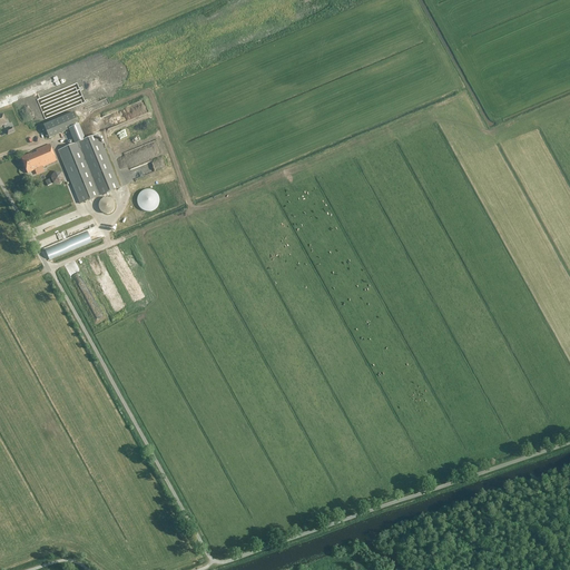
[(128,115),(148,110),(146,98),(125,104),(128,115)]
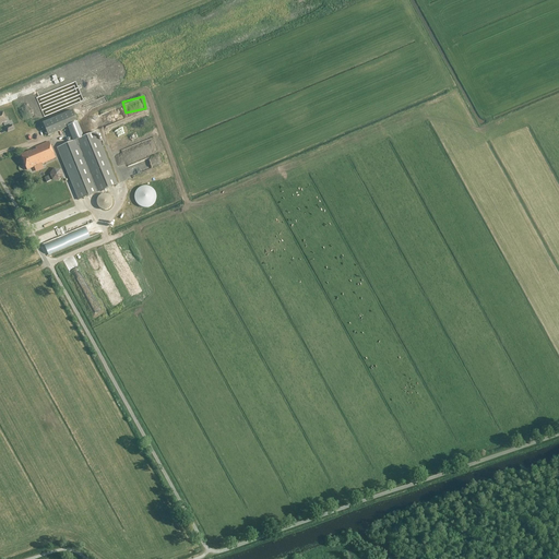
[(47,135),(78,122),(72,110),(43,122),(47,135)]
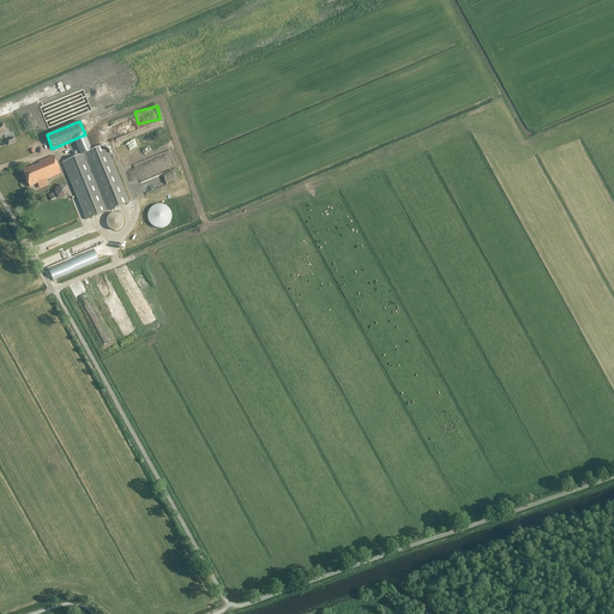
[(62,163),(79,204),(86,220),(128,202),(104,145),(62,163)]
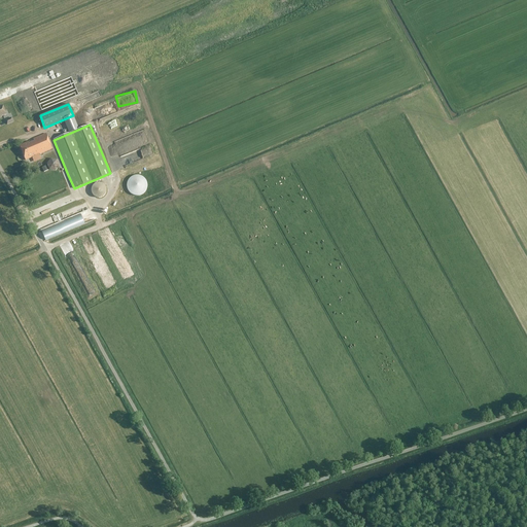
[(26,160),(51,149),(45,135),(33,140),(34,141),(30,143),(29,141),(20,145),(26,160)]
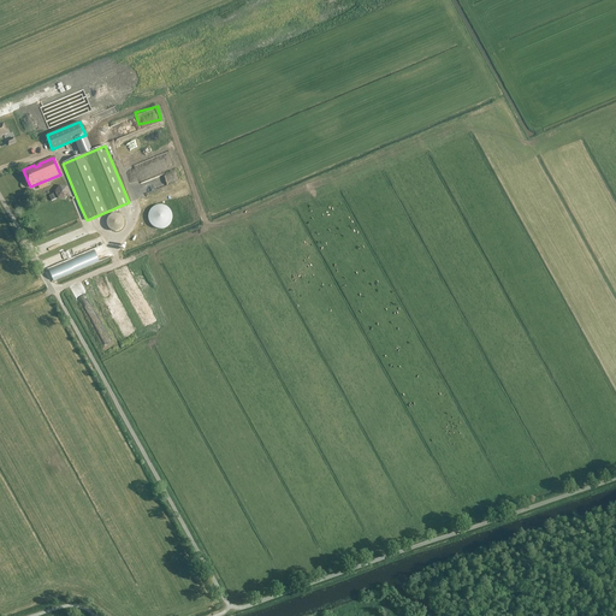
[(172,173),(173,177),(179,176),(178,167),(169,170),(170,175),(172,173)]
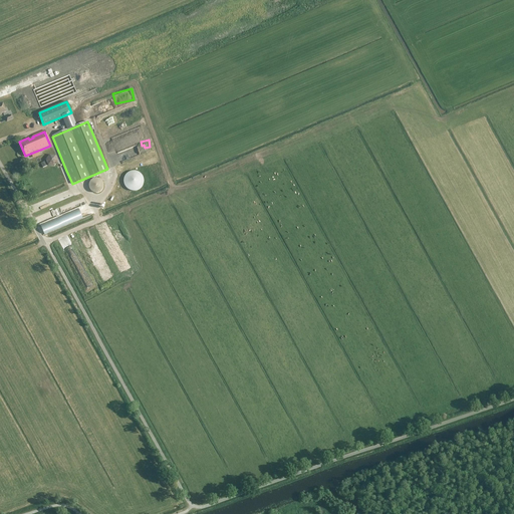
[(49,155),(45,160),(48,166),(54,167),(58,162),(55,156),(49,155)]
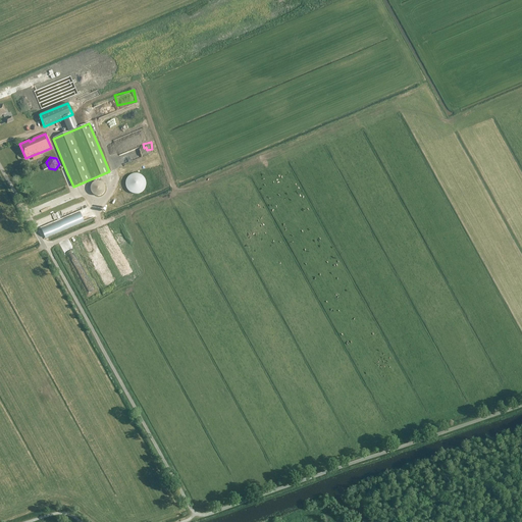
[(146,181),(145,180),(145,179),(145,178),(144,178),(144,177),(143,176),(142,176),(142,175),(141,175),(140,174),(139,174),(138,174),(138,173),(137,173),(136,173),(135,173),(134,174),(133,174),(132,174),(131,175),(129,175),(128,176),(127,177),(127,178),(126,179),(125,180),(125,181),(125,183),(125,184),(125,185),(125,186),(125,187),(126,188),(126,189),(126,190),(127,190),(127,191),(128,192),(129,192),(129,193),(131,193),(132,193),(133,194),(134,194),(135,194),(136,194),(137,194),(138,194),(139,194),(140,193),(141,193),(142,193),(142,192),(143,191),(144,191),(144,190),(145,189),(145,188),(146,187),(146,186),(146,185),(146,184),(146,183),(146,181)]
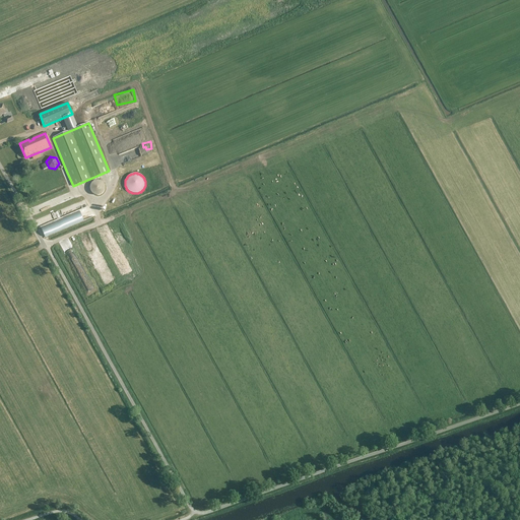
[(90,191),(92,193),(94,195),(96,195),(99,195),(102,194),(103,192),(104,190),(105,188),(104,185),(103,183),(101,182),(99,181),(96,180),(93,181),(91,182),(90,184),(89,187),(89,189),(90,191)]
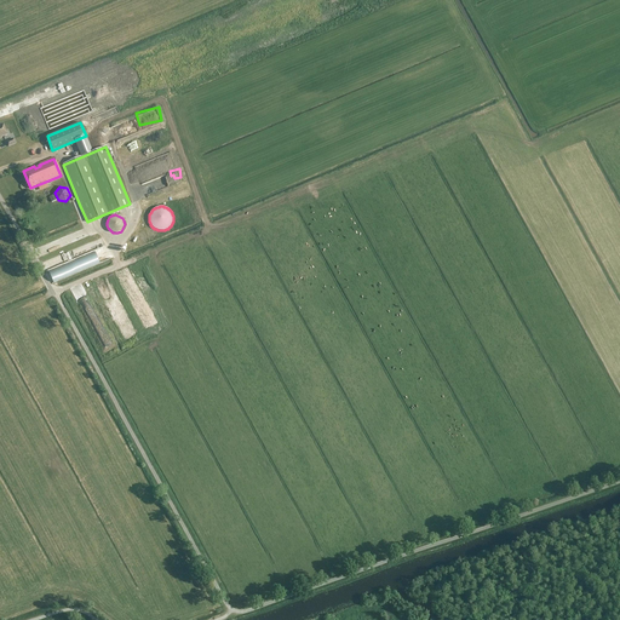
[(53,247),(81,237),(79,231),(39,246),(42,253),(55,250),(53,247)]
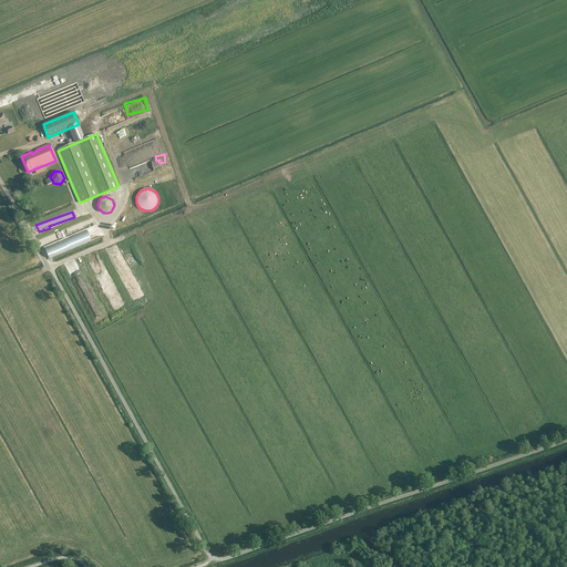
[(96,217),(62,229),(64,236),(99,224),(96,217)]
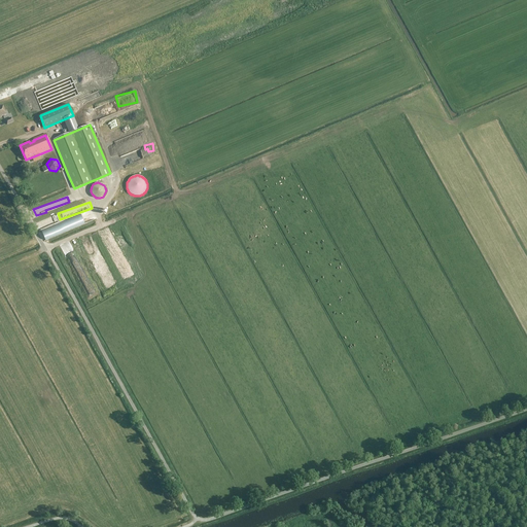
[(92,216),(95,214),(92,208),(77,215),(80,220),(90,215),(89,213),(90,212),(92,216)]
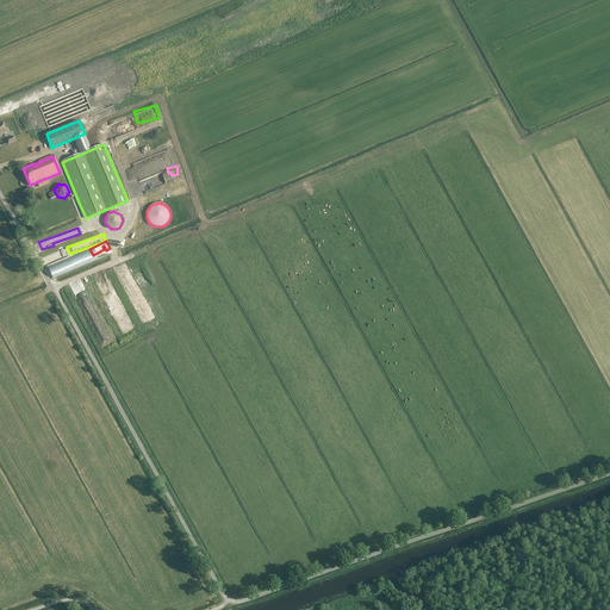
[(87,251),(53,263),(55,273),(91,261),(87,251)]
